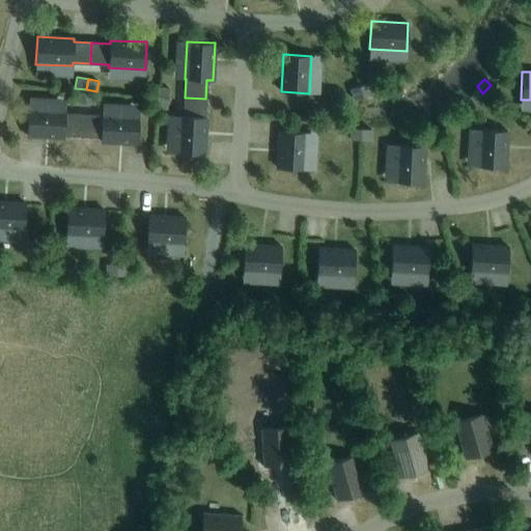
[(363,95),(373,93),(371,81),(360,84),(363,95)]
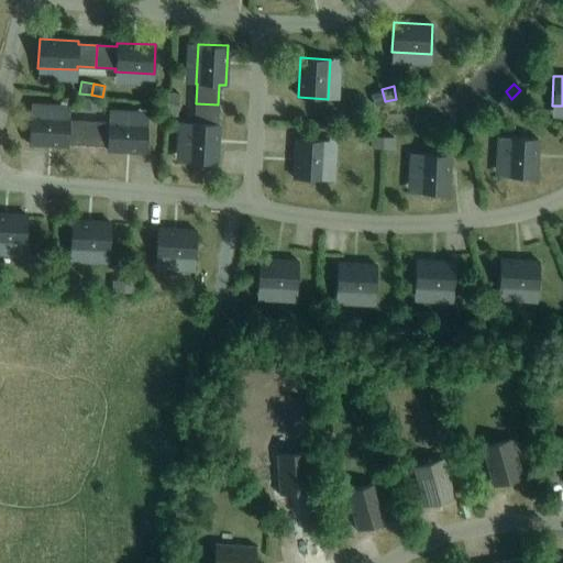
[(374,103),(385,101),(382,89),(371,91),(374,103)]
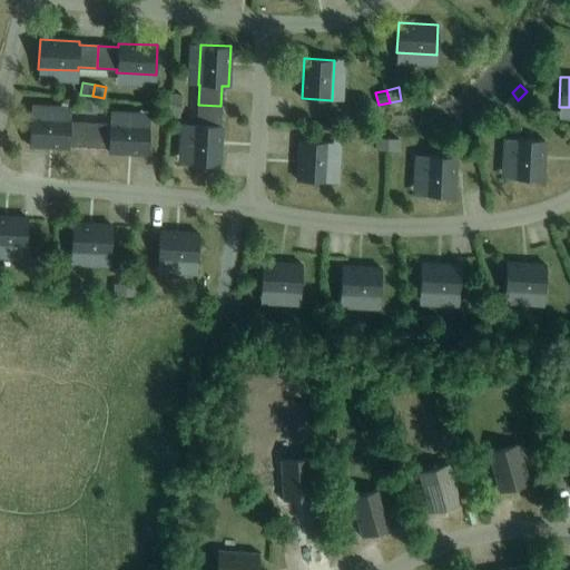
[(179,105),(180,94),(168,92),(167,104),(179,105)]
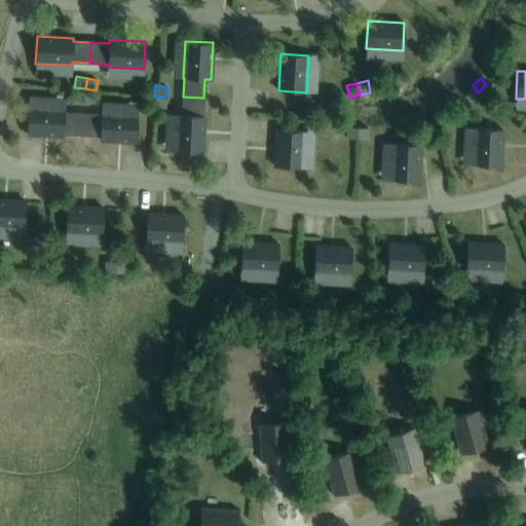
[(470,100),(478,92),(473,85),(464,92),(470,100)]
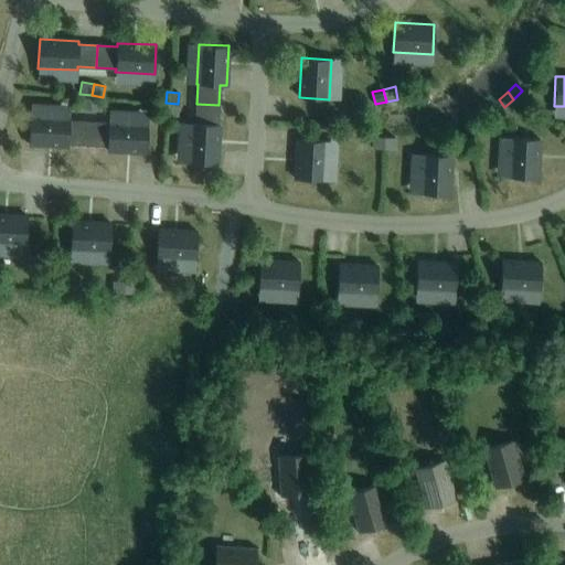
[(88,108),(91,97),(80,95),(77,106),(88,108)]
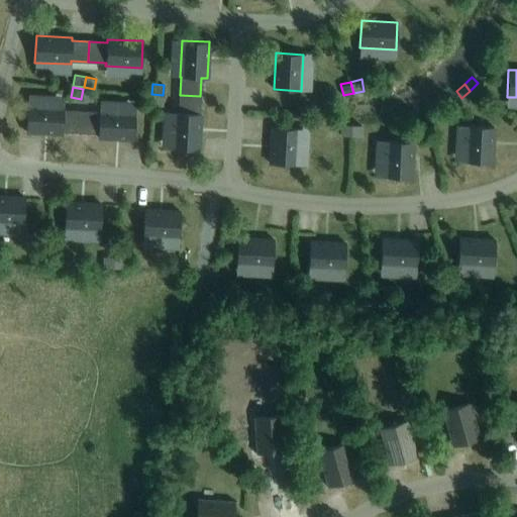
[(92,100),(94,91),(83,89),(81,99),(92,100)]
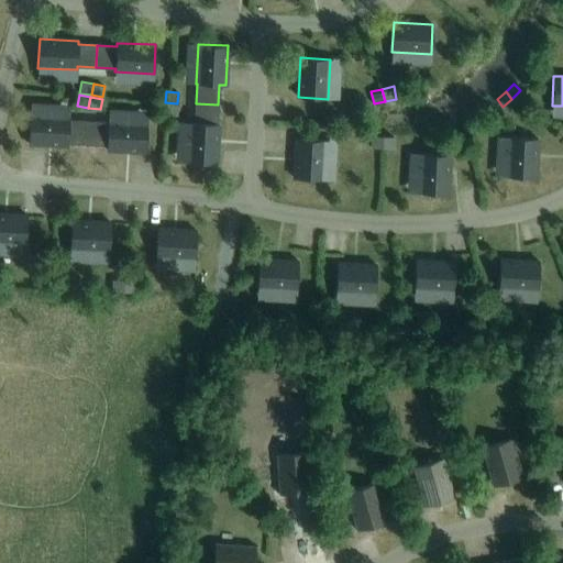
[(176,114),(177,103),(165,102),(164,113),(176,114)]
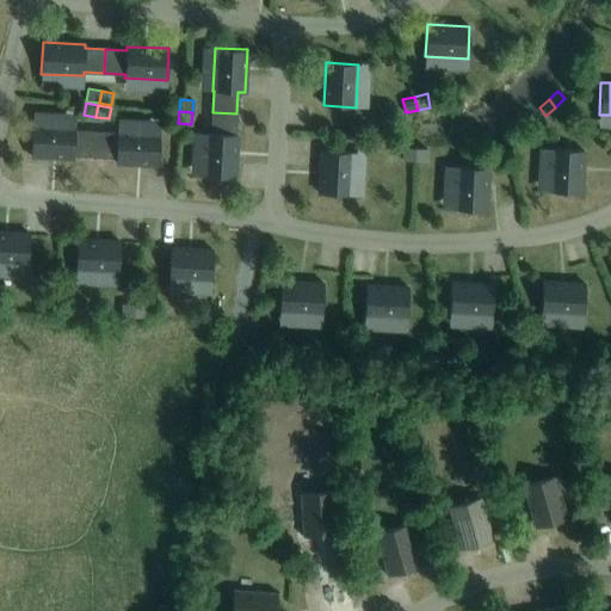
[(236,113),(213,112),(211,133),(205,133),(203,176),(235,177),(238,135),(235,134),(236,113)]
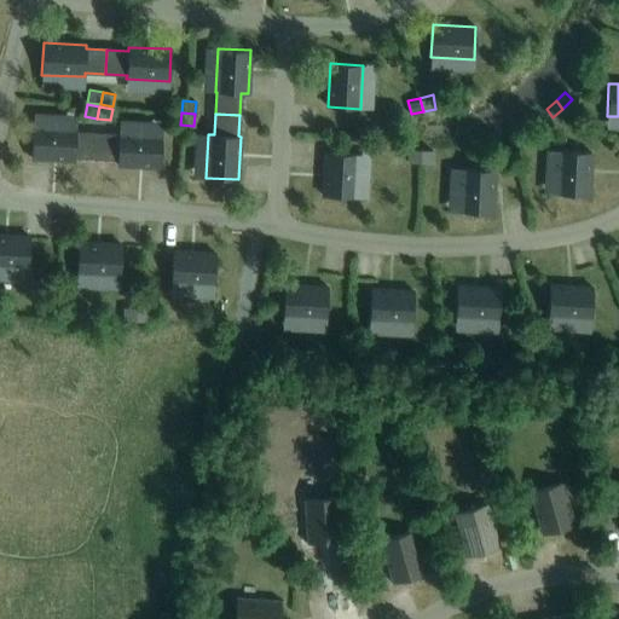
[(75,157),(96,158),(97,133),(76,133),(76,127),(33,126),(32,158),(75,160),(75,157)]
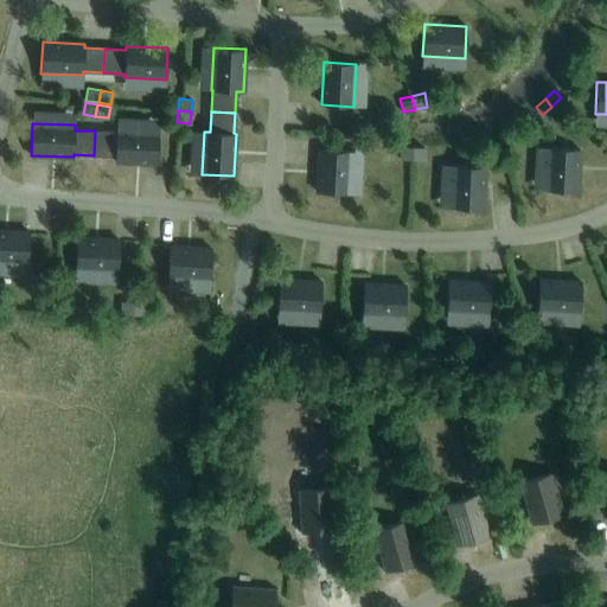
[(95,131),(94,155),(115,157),(115,161),(158,164),(159,132),(116,129),(116,132),(95,131)]
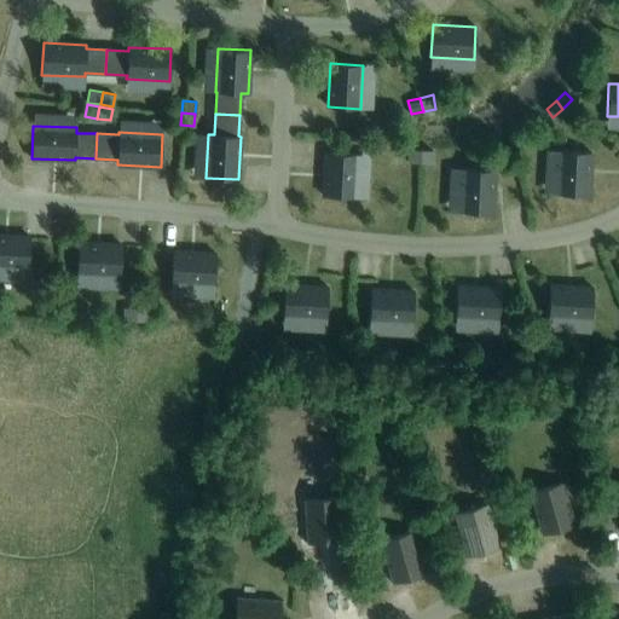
[(420,161),(421,148),(408,148),(408,161),(420,161)]
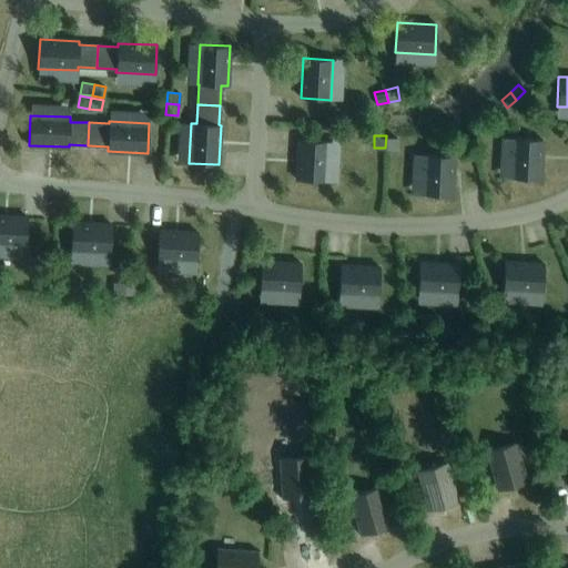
[(397,149),(398,137),(386,135),(385,148),(397,149)]
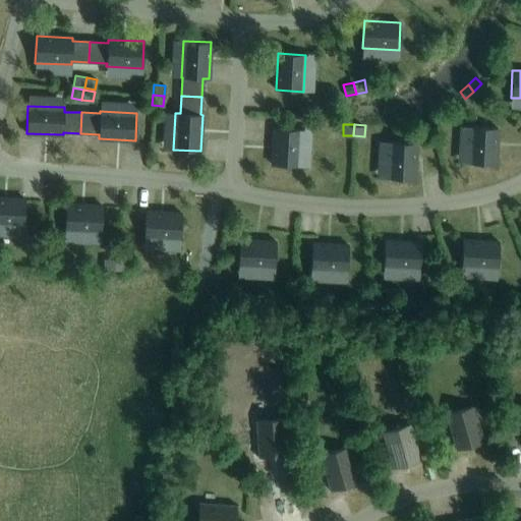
[(470,126),(468,163),(496,164),(498,127),(470,126)]
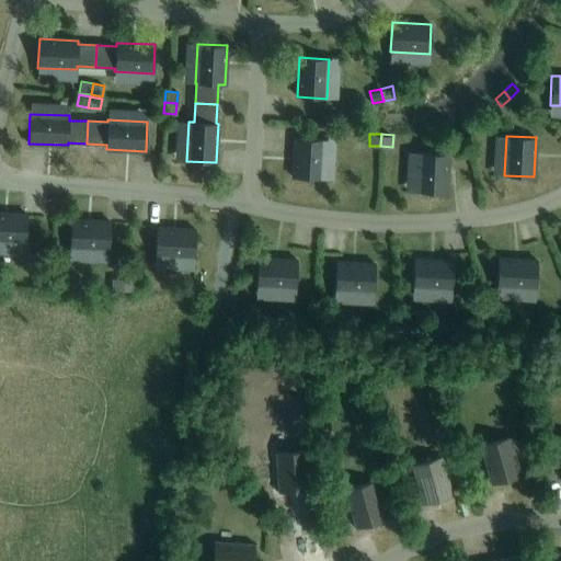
[(295,138),(293,178),(322,179),(324,139),(295,138)]
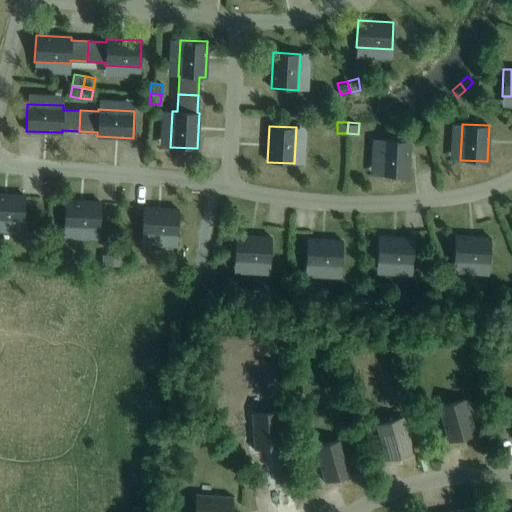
[(382,139),(380,175),(407,176),(409,141),(382,139)]
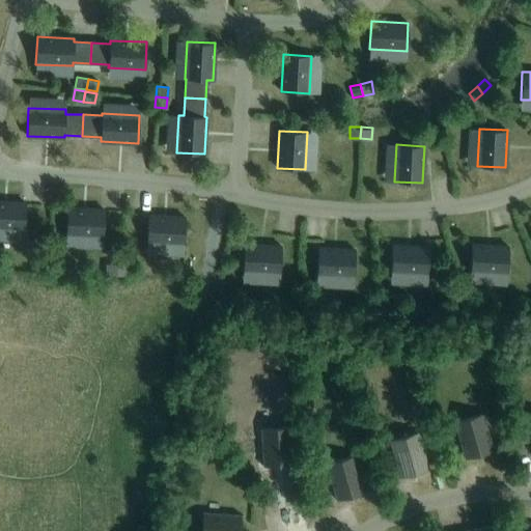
[(0,229),(22,231),(24,203),(0,201),(0,229)]
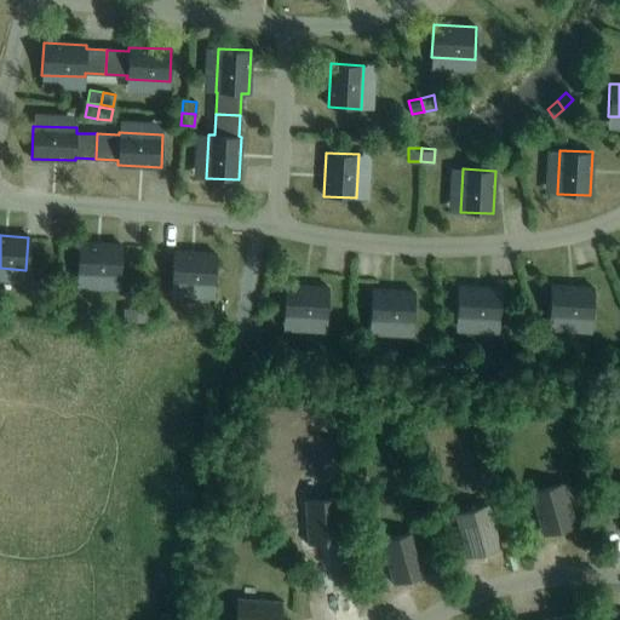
[(76,275),(120,277),(122,246),(79,244),(76,275)]
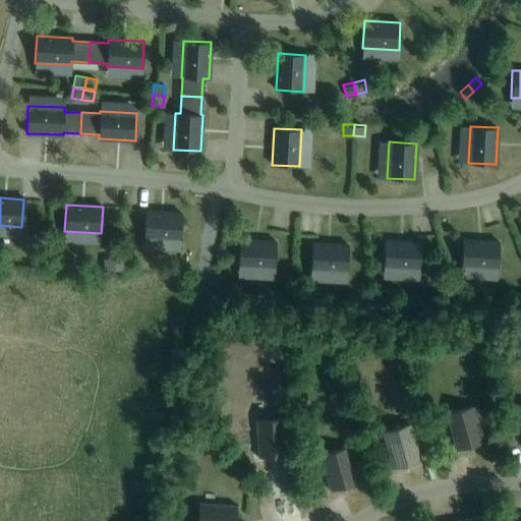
[(143,239),(180,240),(181,214),(146,212),(143,239)]
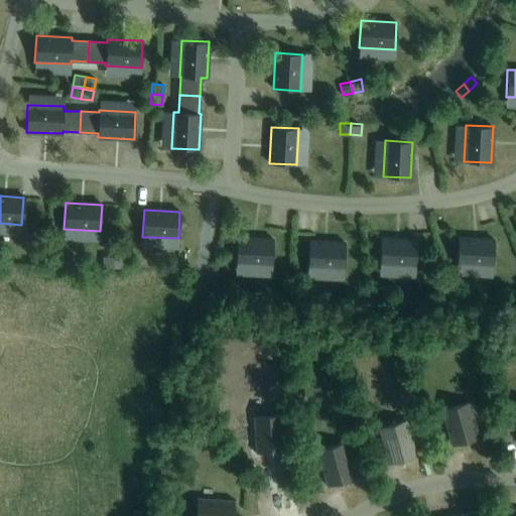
[(236,264),(272,266),(273,239),(237,238),(236,264)]
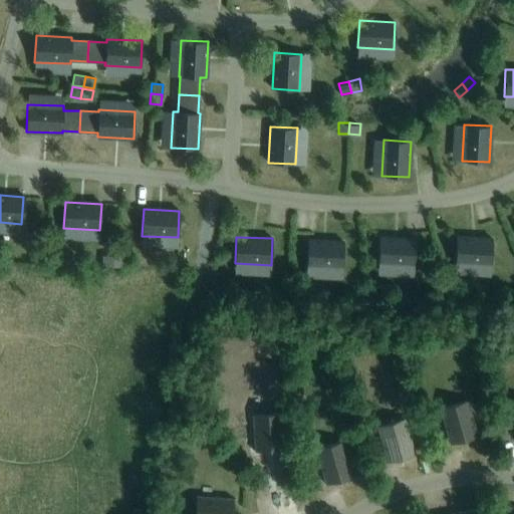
[(455,264),(491,266),(492,239),(457,237),(455,264)]
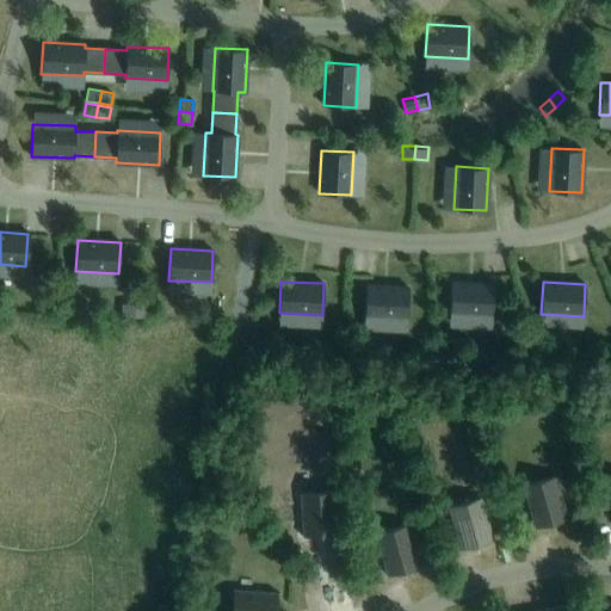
[(449,314),(492,316),(494,284),(451,283),(449,314)]
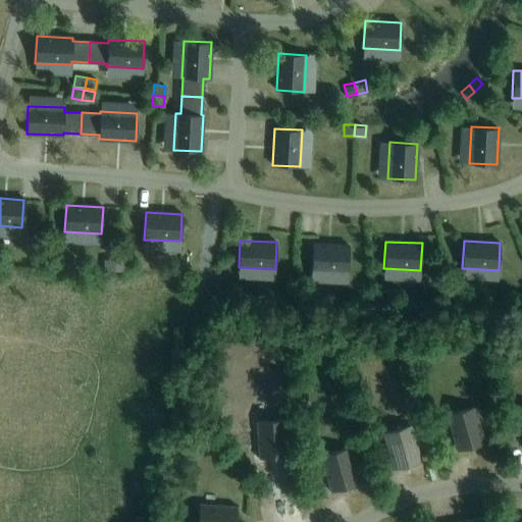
[(311,271),(348,273),(349,246),(313,244),(311,271)]
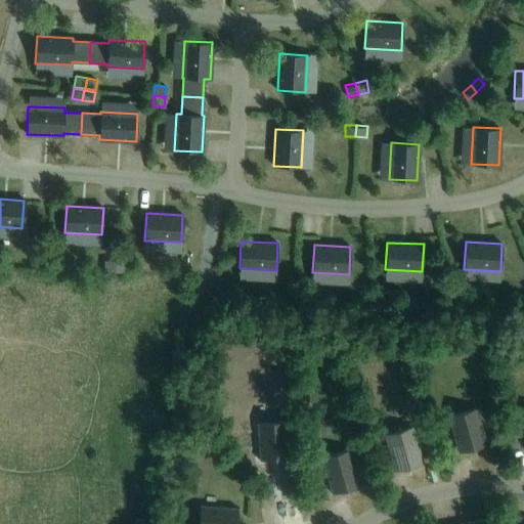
[(114,268),(115,258),(103,257),(102,267),(114,268)]
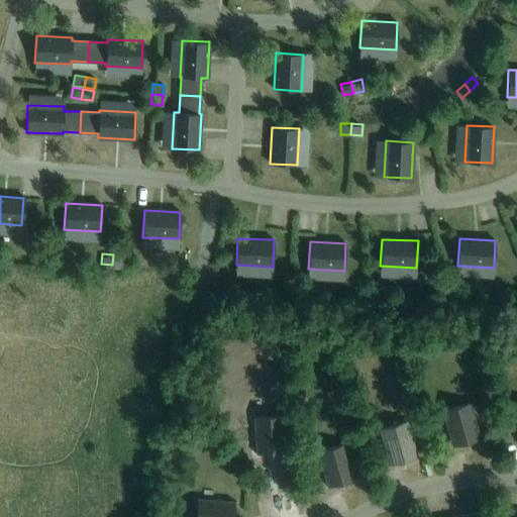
[(123,265),(124,254),(113,254),(112,265),(123,265)]
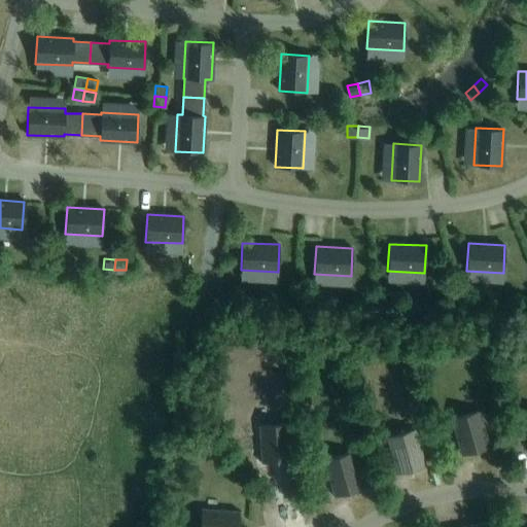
[(220,301),(209,301),(208,311),(219,311),(220,301)]
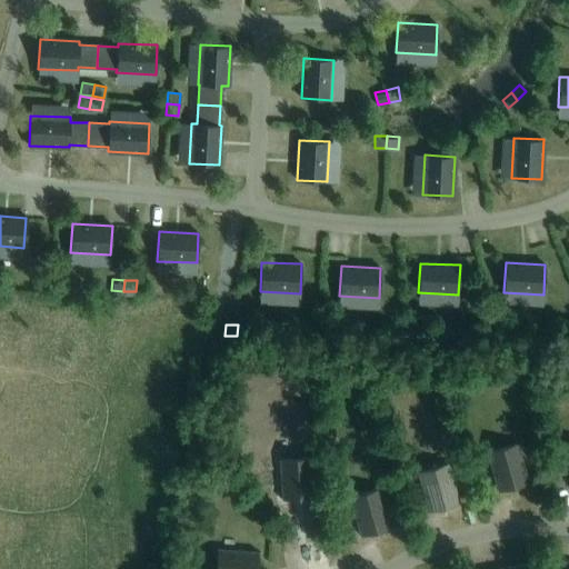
[(407,340),(408,329),(401,329),(396,329),(395,340),(407,340)]
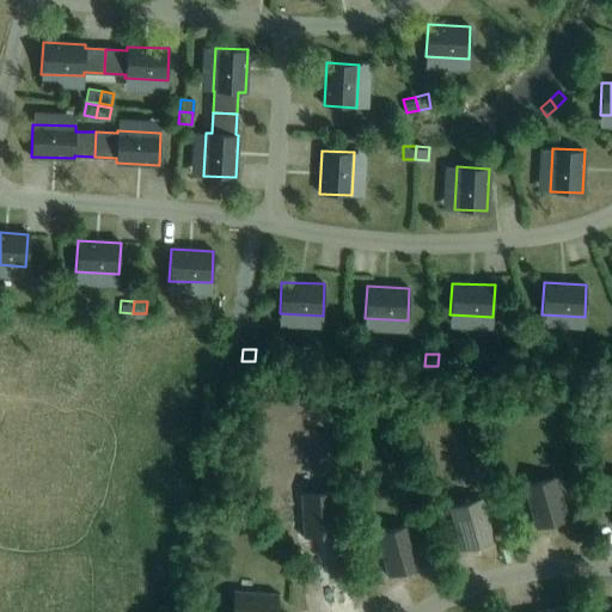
[(451,367),(451,355),(439,354),(438,366),(451,367)]
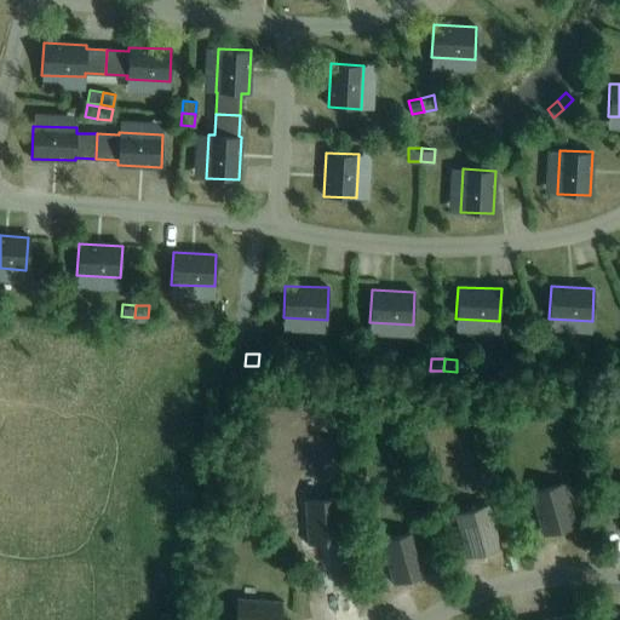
[(563,483),(530,493),(543,534),(575,526),(563,483)]
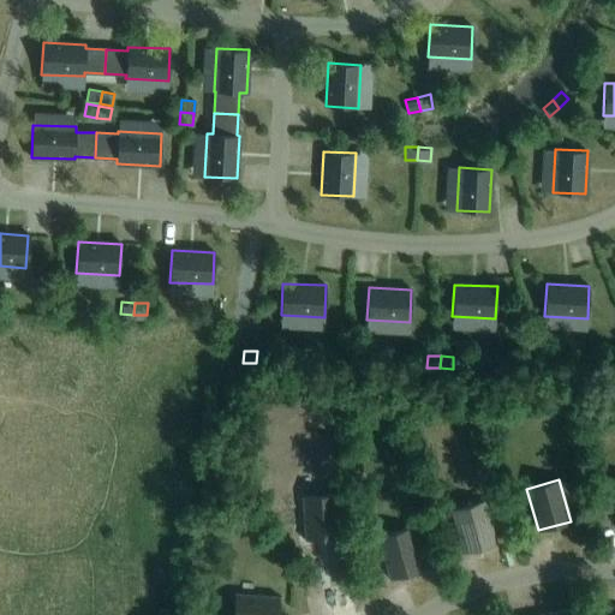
[(336,494),(303,496),(305,539),(339,537),(336,494)]
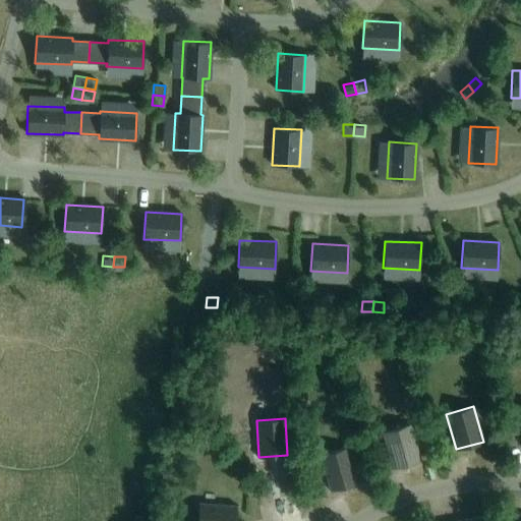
[(410,424),(383,432),(393,467),(420,459),(410,424)]
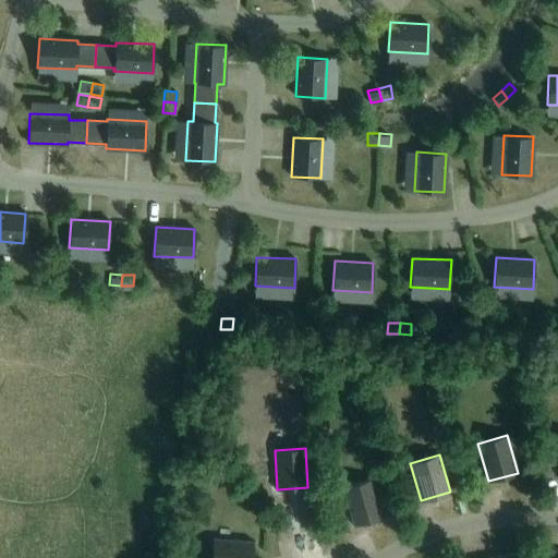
[(373,478),(343,487),(354,525),(384,517),(373,478)]
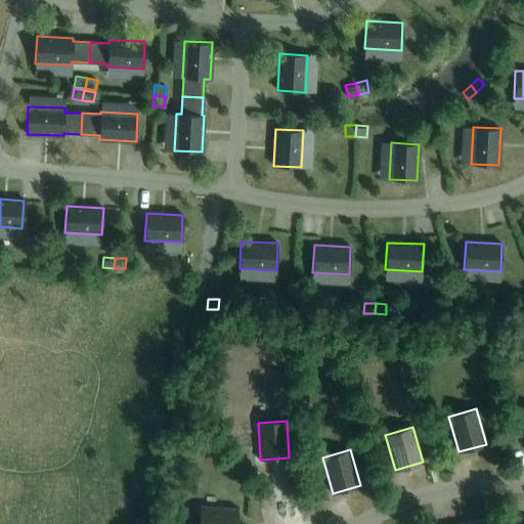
[(201,506),(199,523),(235,523),(237,509),(201,506)]
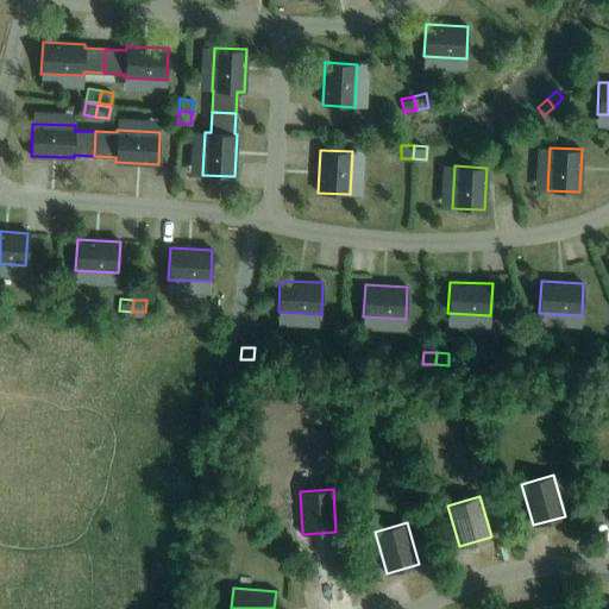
All buildings are outlined.
